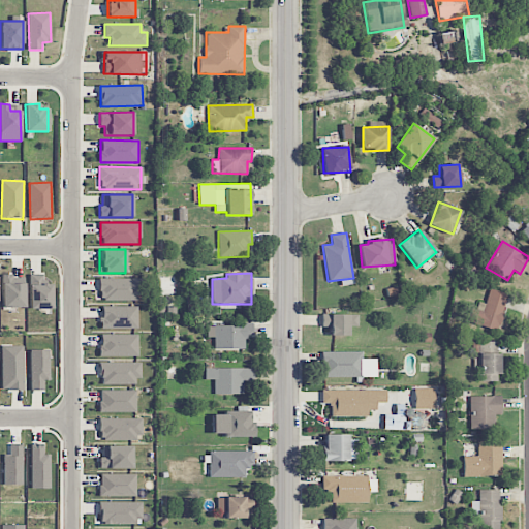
[(30,309),(52,309),(52,284),(44,284),(44,274),(29,274),(30,309)]
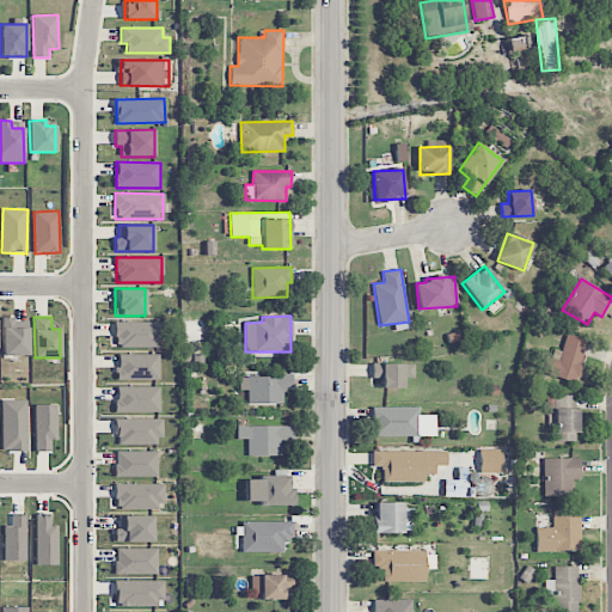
[(29,355),(28,319),(2,319),(2,356),(29,355)]
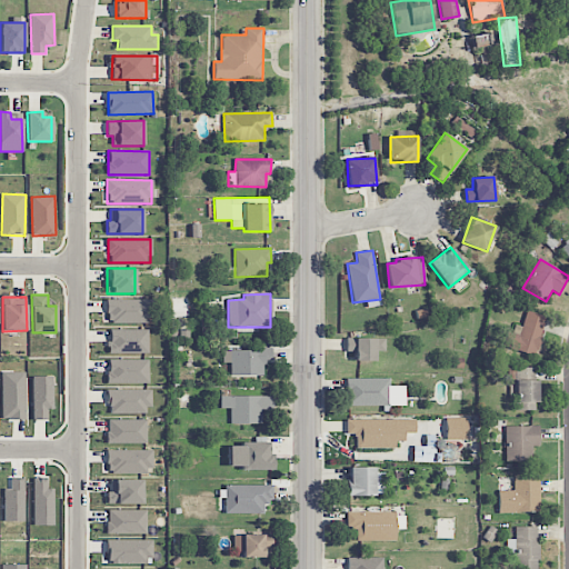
[(107,300),(107,322),(153,322),(152,299),(107,300)]
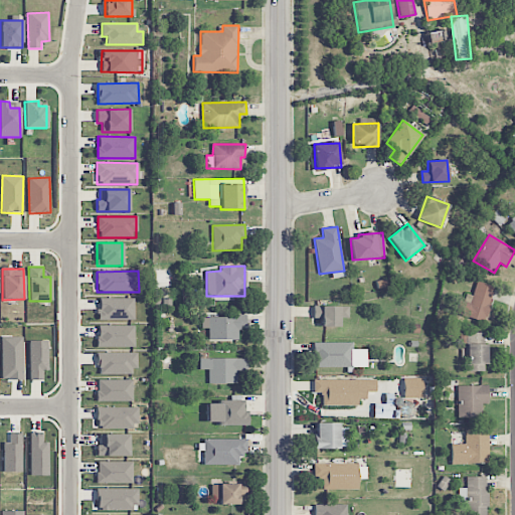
[(464,293),(457,314),(484,322),(495,287),(477,282),(473,296),(464,293)]
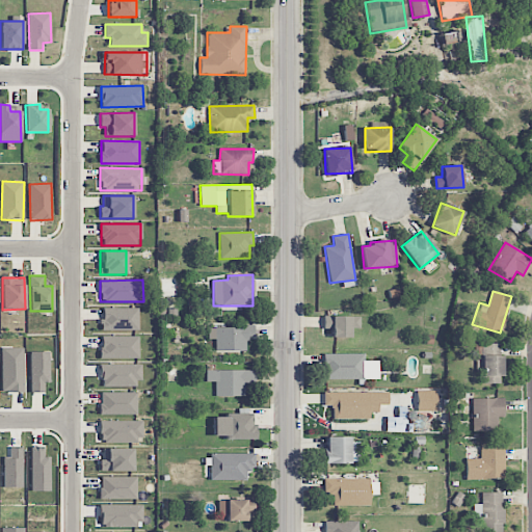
[(139,309),(102,308),(102,329),(138,330),(139,309)]
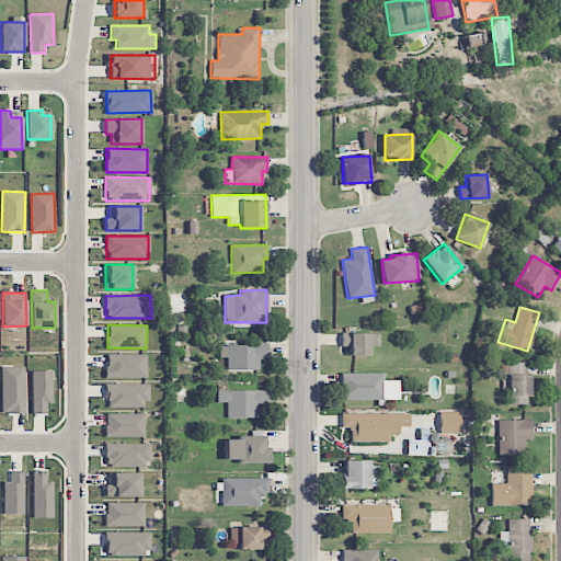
[(370,356),(370,346),(380,346),(380,334),(342,333),(341,346),(350,346),(350,356),(370,356)]
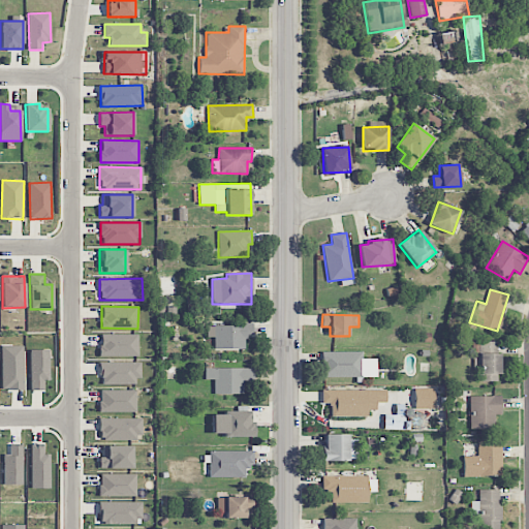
[(245,349),(245,337),(253,337),(253,324),(207,325),(207,338),(214,337),(214,349),(245,349)]
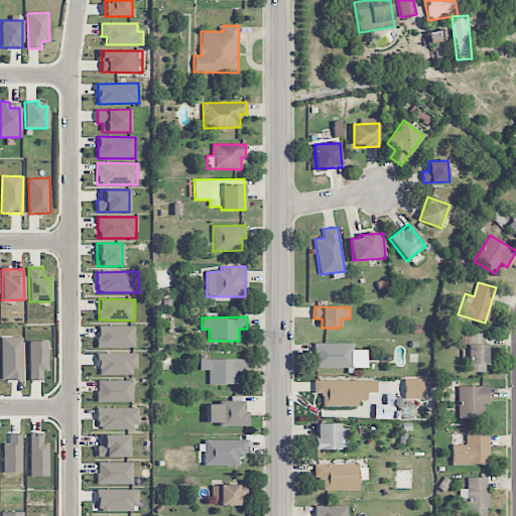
[(135,348),(135,326),(97,327),(97,348),(135,348)]
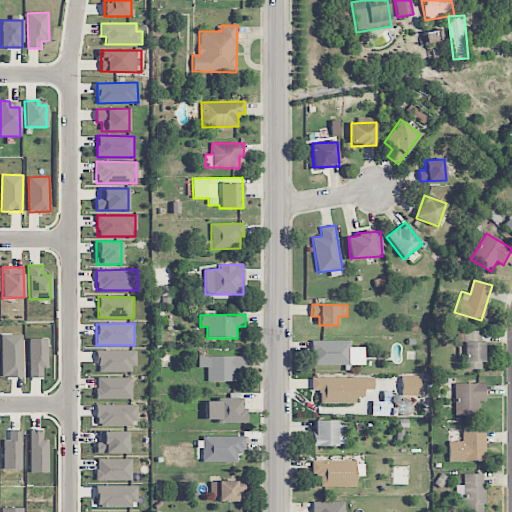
[(463,331),(464,361),(485,361),(485,341),(480,342),(480,330),(463,331)]
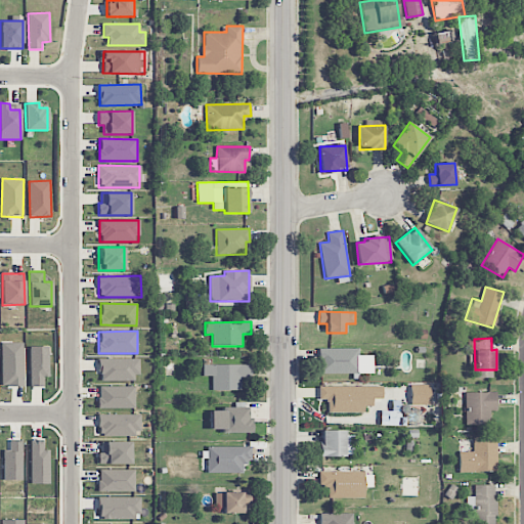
[(24,386),(25,342),(2,342),(2,386),(24,386)]
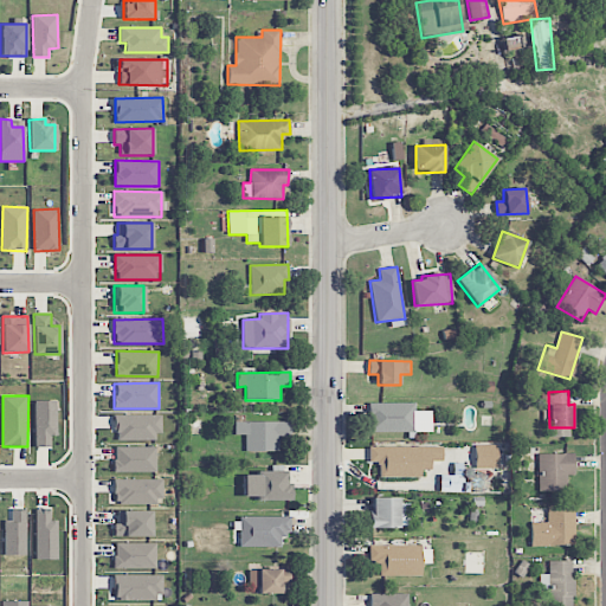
[(57,436),(57,401),(36,401),(34,447),(51,447),(51,436),(57,436)]
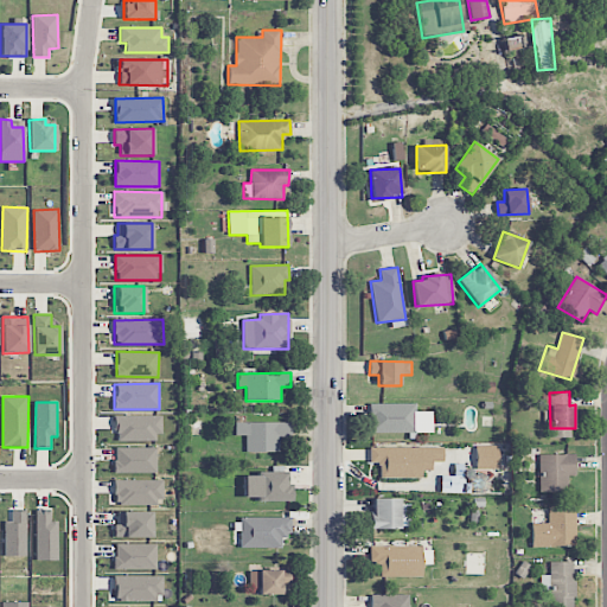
[(416,403),(370,404),(370,433),(433,433),(433,411),(416,411),(416,403)]
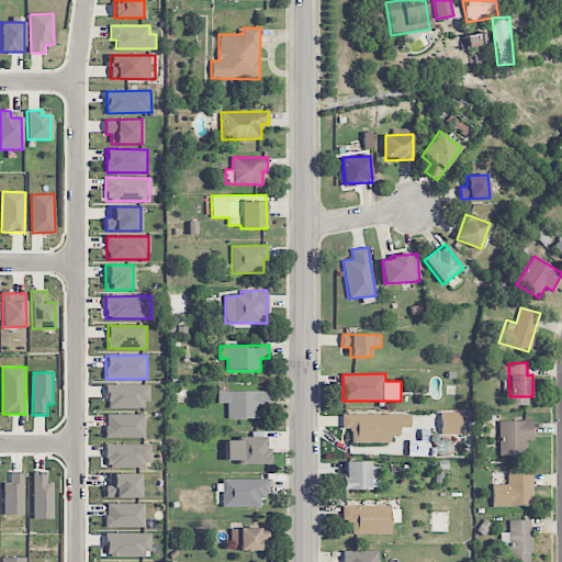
[(148,385),(107,385),(107,408),(148,408),(148,385)]
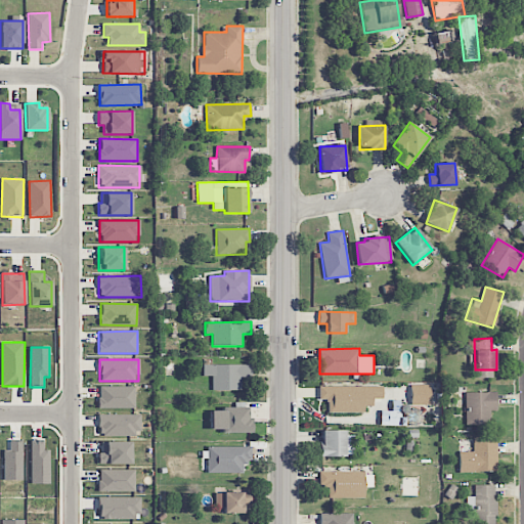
[(252,365),(203,364),(203,376),(212,377),(212,390),(241,391),(241,377),(252,378),(252,365)]
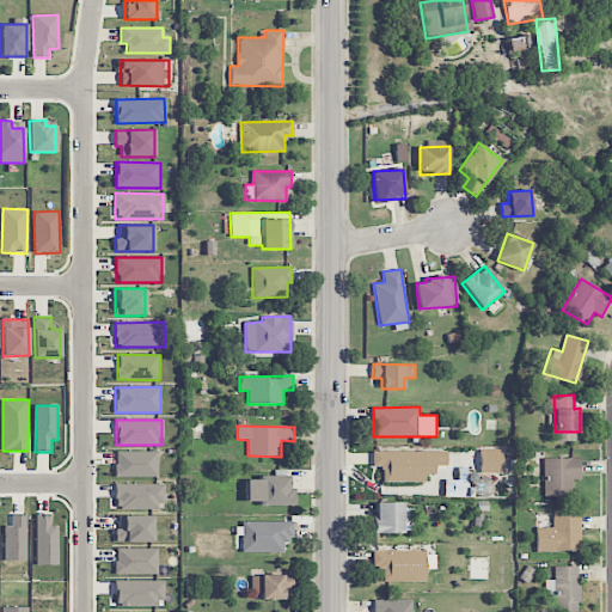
[(503,473),(502,450),(479,450),(479,473),(503,473)]
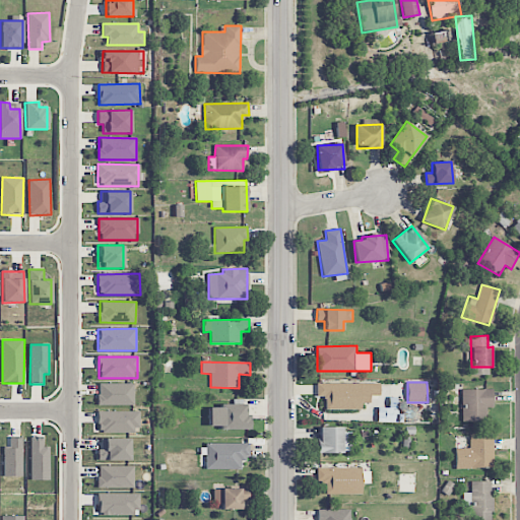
[(134,405),(133,383),(98,384),(99,405),(134,405)]
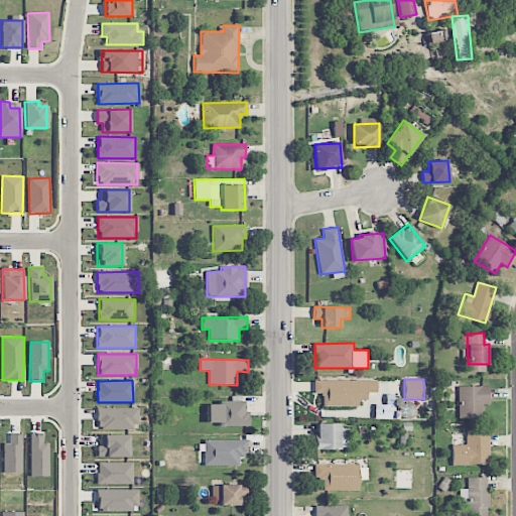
[(313,381),(314,394),(321,393),(323,406),(359,406),(359,400),(367,400),(367,393),(377,393),(377,380),(313,381)]
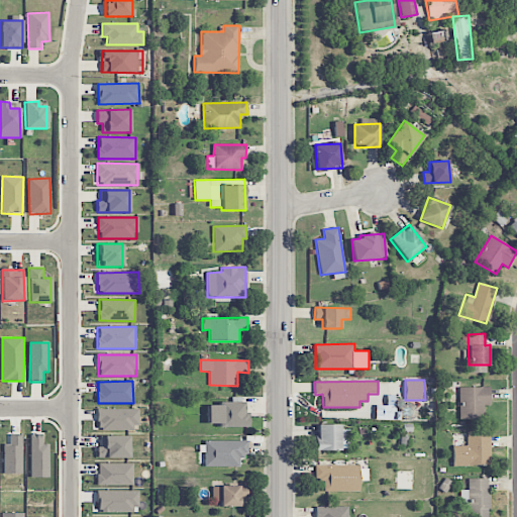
[(490,387),(458,388),(459,420),(484,419),(484,405),(490,405),(490,387)]
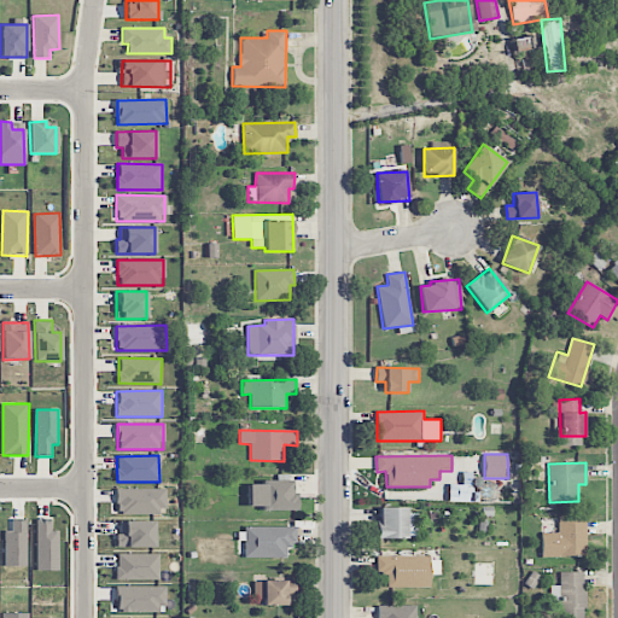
[(292,481),(261,481),(261,485),(248,484),(248,509),(297,509),(297,491),(292,491),(292,481)]
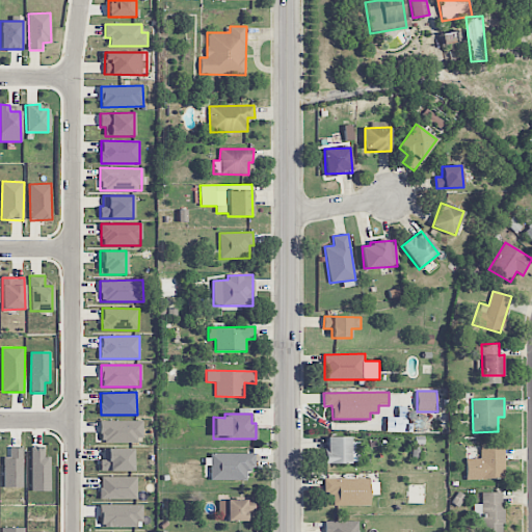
[(386,431),(405,432),(405,418),(387,417),(386,431)]
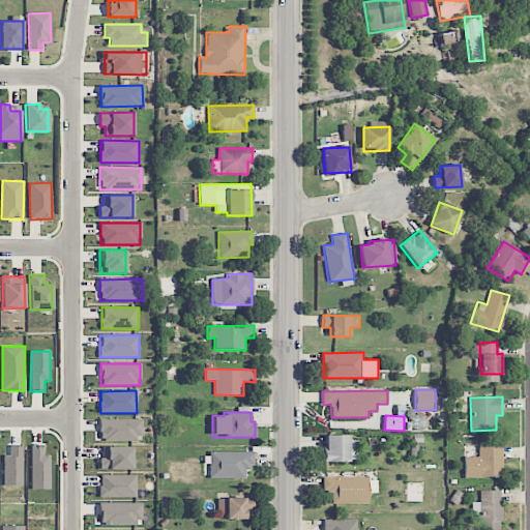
[(141,441),(141,419),(99,418),(99,441),(141,441)]
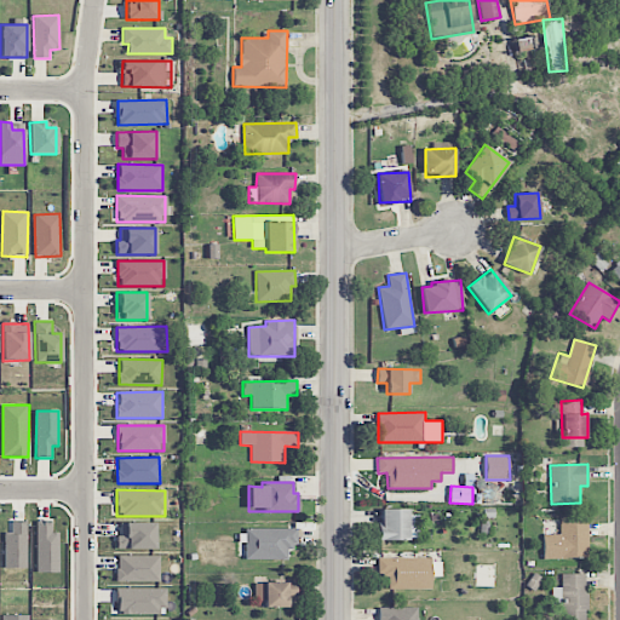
[(379,511),(379,540),(417,540),(417,510),(379,511)]
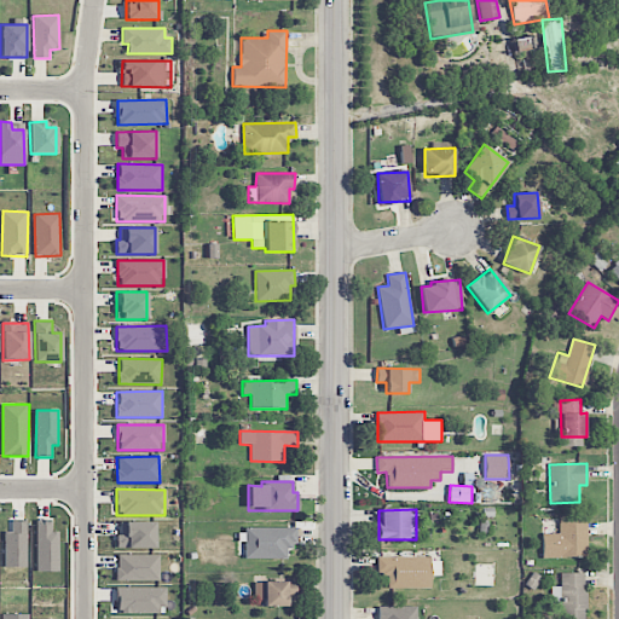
[(57,572),(58,532),(51,532),(51,521),(36,520),(35,572),(57,572)]
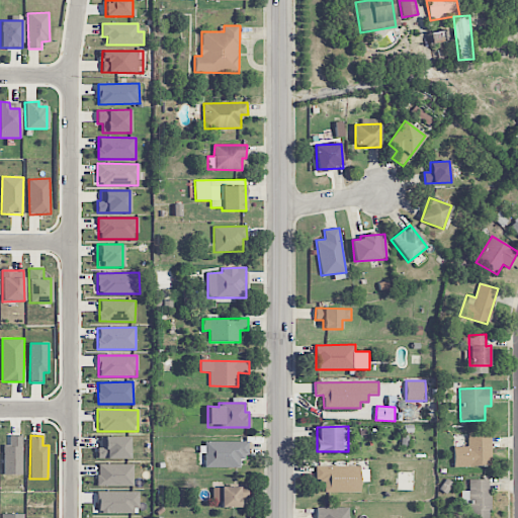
[(491,435),(467,436),(467,442),(453,443),(454,467),(492,466),(491,435)]
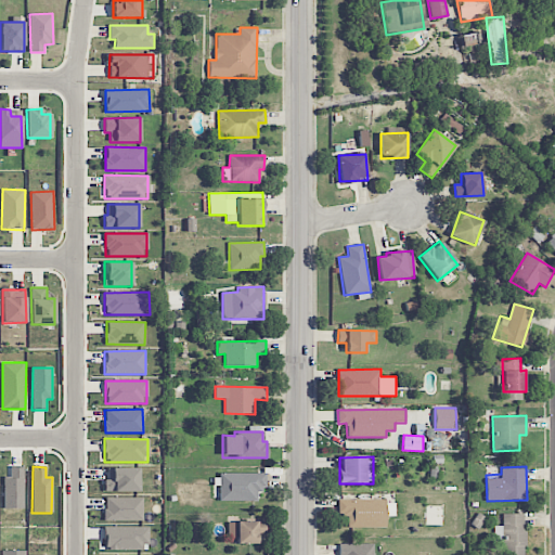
[(3,508),(23,508),(24,467),(10,467),(10,478),(4,478),(3,508)]
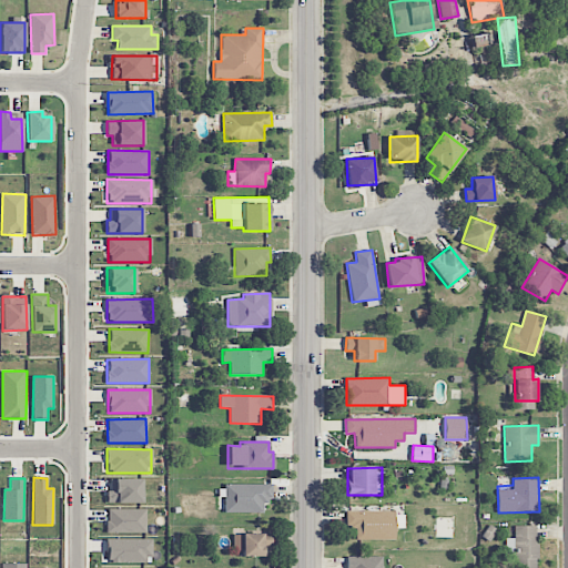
[(142,478),(110,479),(110,492),(107,492),(107,504),(142,503),(142,478)]
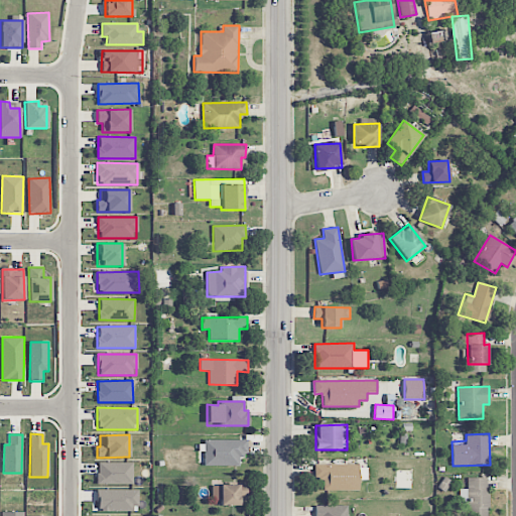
[(236,466),(236,458),(247,457),(246,440),(203,440),(204,466),(236,466)]
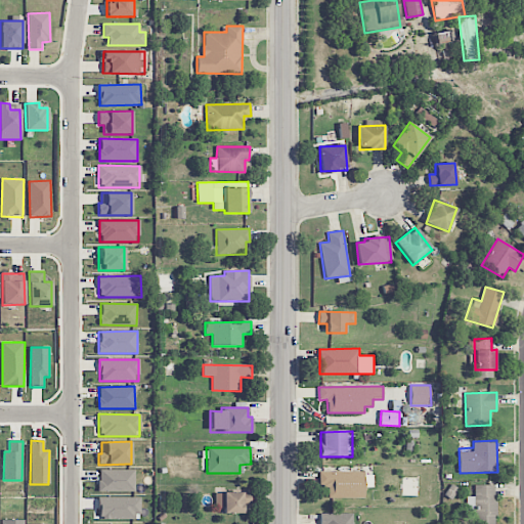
[(135,492),(135,470),(98,470),(98,491),(135,492)]
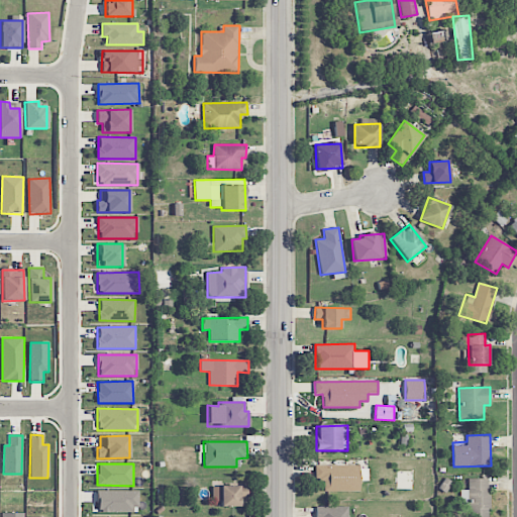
[(359,491),(359,466),(315,466),(315,480),(324,480),(324,491),(359,491)]
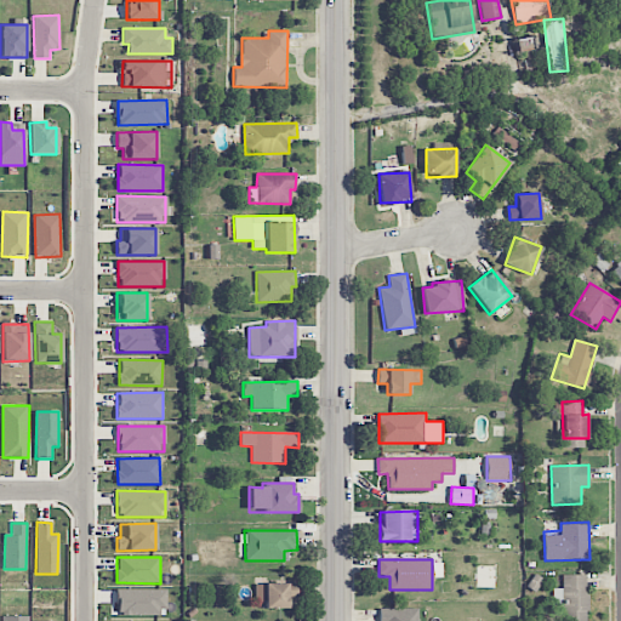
[(562,588),(553,590),(553,607),(563,607),(562,620),(587,620),(587,575),(562,575),(562,588)]
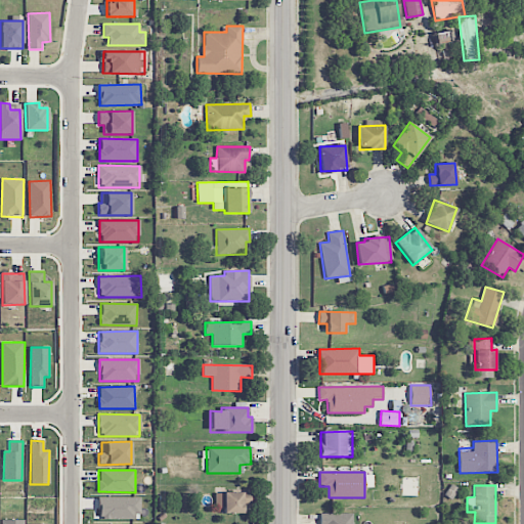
[(244,514),(244,504),(251,504),(251,493),(215,492),(215,508),(223,508),(223,514),(244,514)]
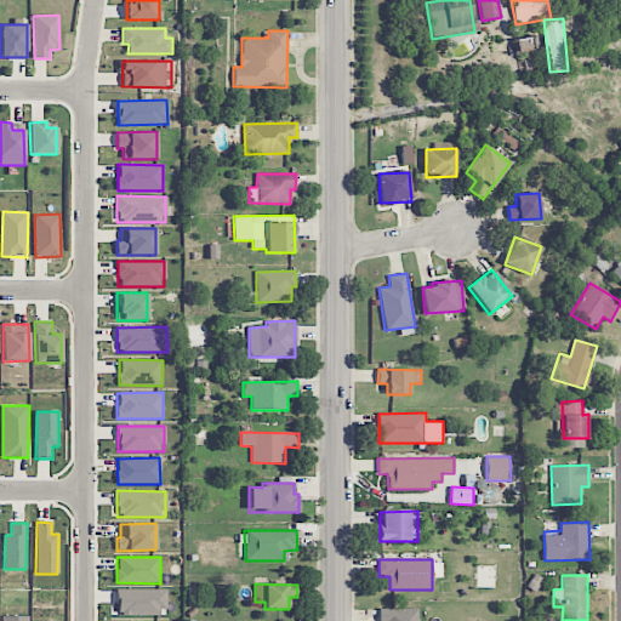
[(165,588),(117,590),(118,615),(165,615),(165,588)]
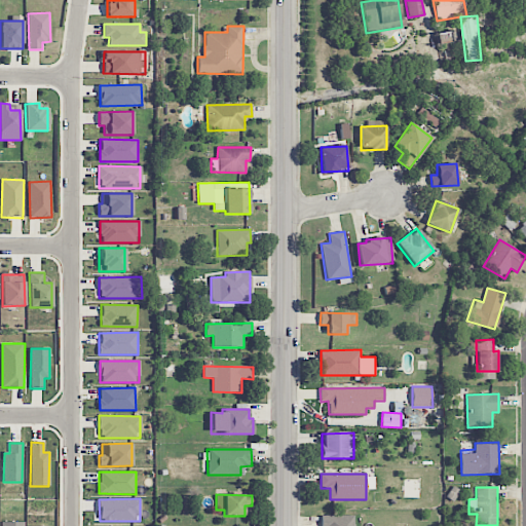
[(353,525),(353,515),(321,516),(320,525),(353,525)]
